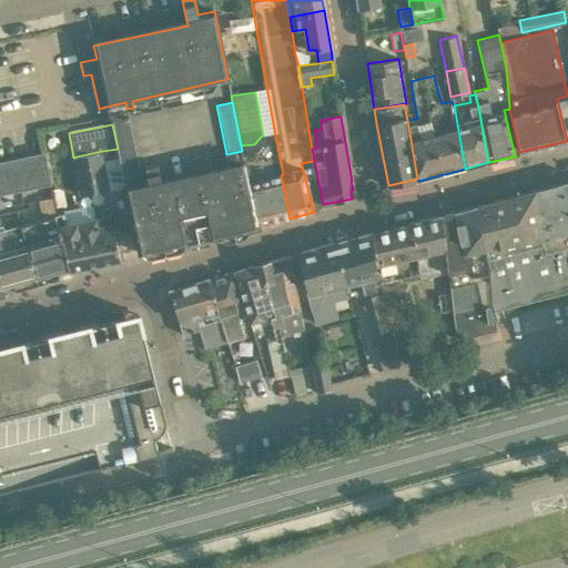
[(243,156),(245,164),(259,226),(290,219),(281,175),(283,174),(276,141),(276,142),(263,144),(264,152),(243,156)]
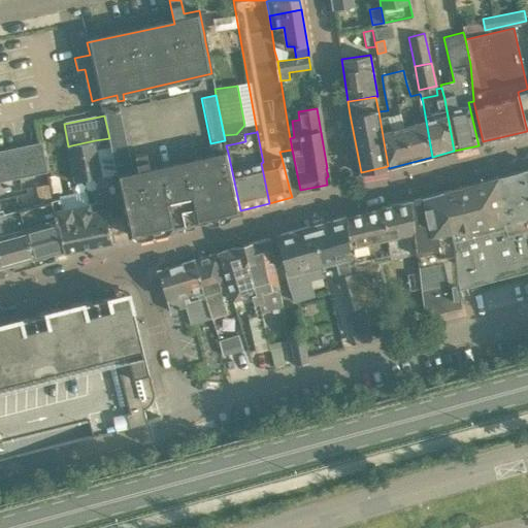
[(102,175),(95,140),(71,145),(68,146),(67,146),(73,180),(102,175)]
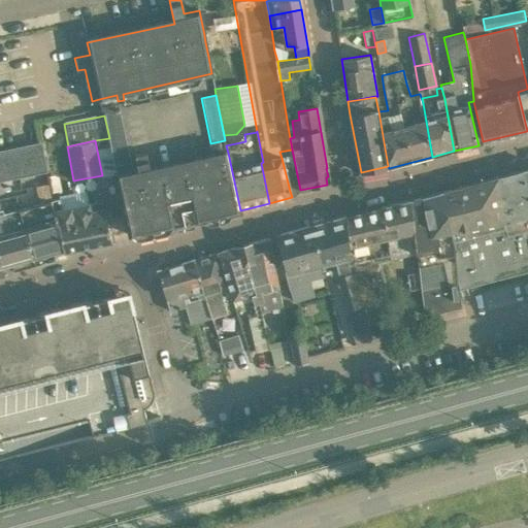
[(0,151),(0,178),(45,169),(40,142),(0,151)]
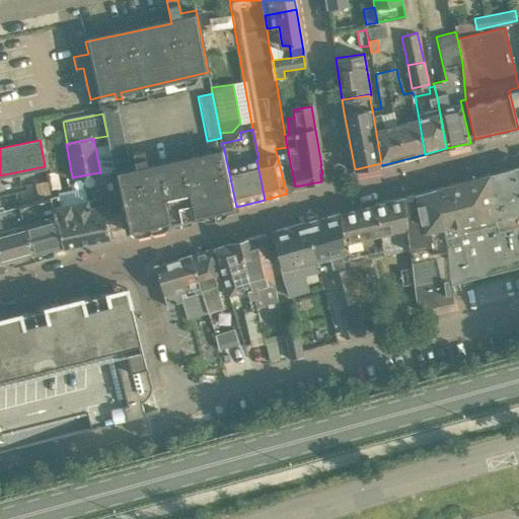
[(236,207),(224,150),(148,167),(144,149),(132,151),(135,163),(114,167),(127,230),(236,207)]
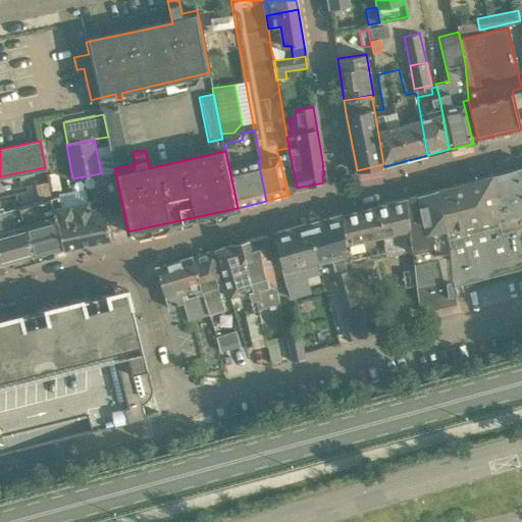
[(521,166),(491,175),(494,197),(499,196),(499,199),(502,198),(509,271),(521,267),(521,166)]
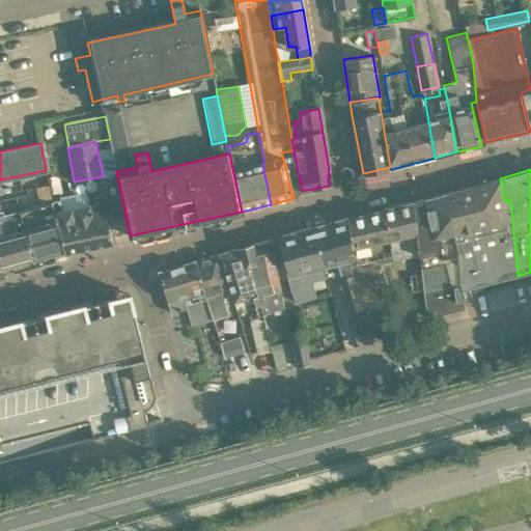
[(459,190),(447,193),(455,241),(459,284),(460,290),(518,276),(510,201),(507,202),(507,199),(503,200),(500,178),(459,189),(459,190)]
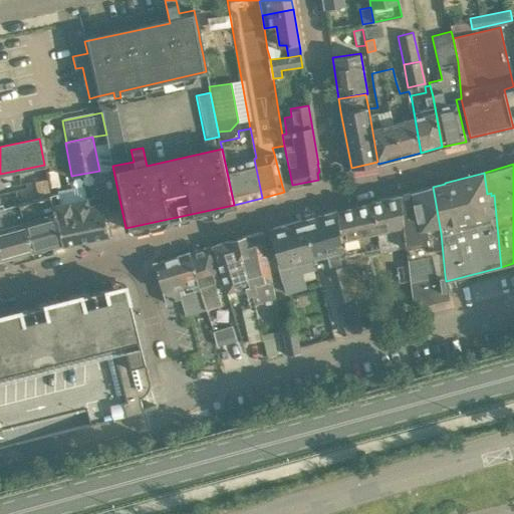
[(433,187),(400,196),(407,245),(406,245),(408,264),(410,285),(413,307),(448,298),(446,281),(445,275),(441,233),(433,187)]
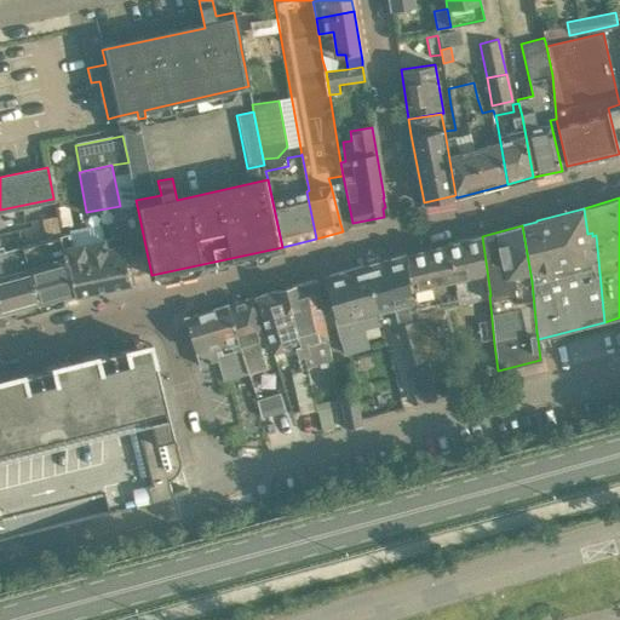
[(68,251),(74,293),(75,296),(114,287),(115,290),(133,285),(132,270),(128,271),(127,259),(135,258),(131,240),(125,242),(124,235),(75,248),(72,234),(62,236),(65,250),(68,251)]
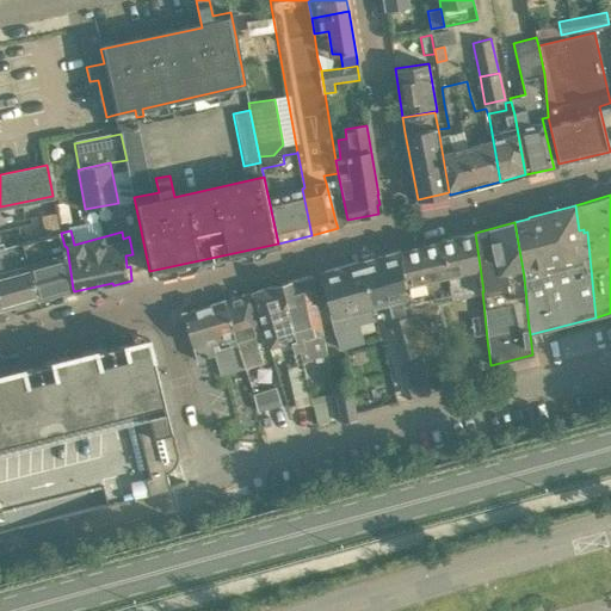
[(0,301),(2,308),(13,304),(16,309),(17,313),(62,300),(61,291),(73,289),(67,247),(65,246),(61,233),(0,248),(0,301)]
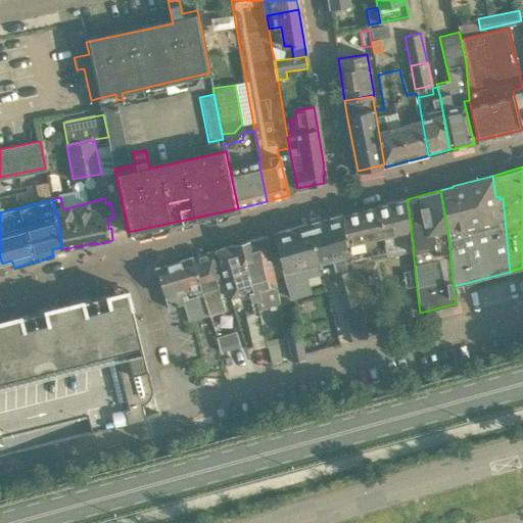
[(407,199),(378,206),(380,215),(371,217),(380,256),(380,258),(413,249),(414,249),(407,199)]
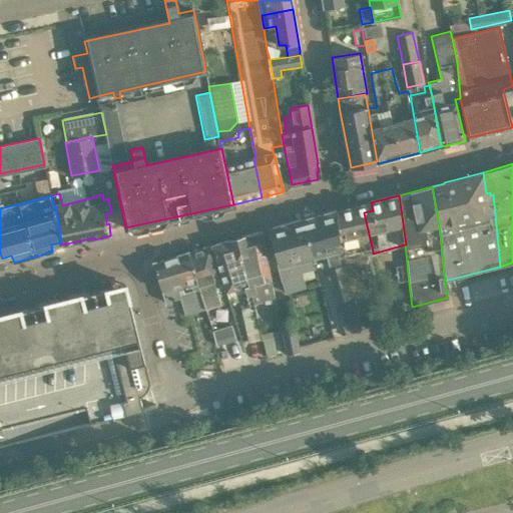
[(371,202),(337,211),(352,316),(356,315),(379,308),(366,254),(373,253),(373,251),(364,212),(373,210),(371,202)]
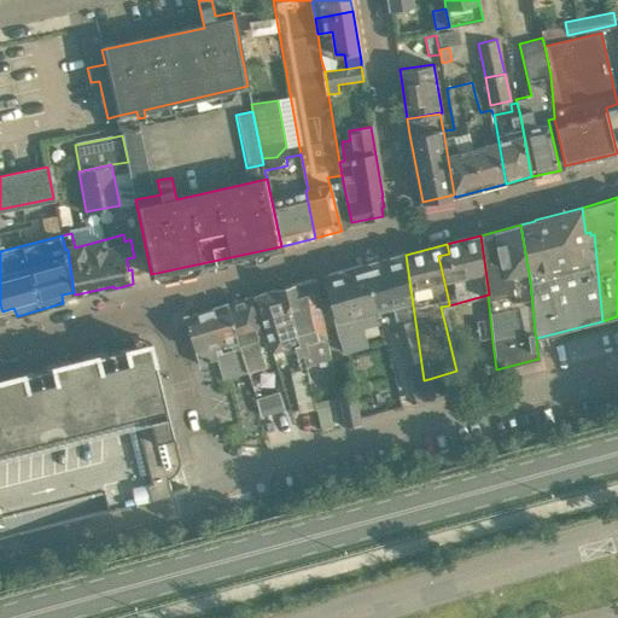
[(375,307),(380,322),(392,319),(413,394),(431,389),(429,379),(424,380),(406,255),(366,264),(378,307),(375,307)]
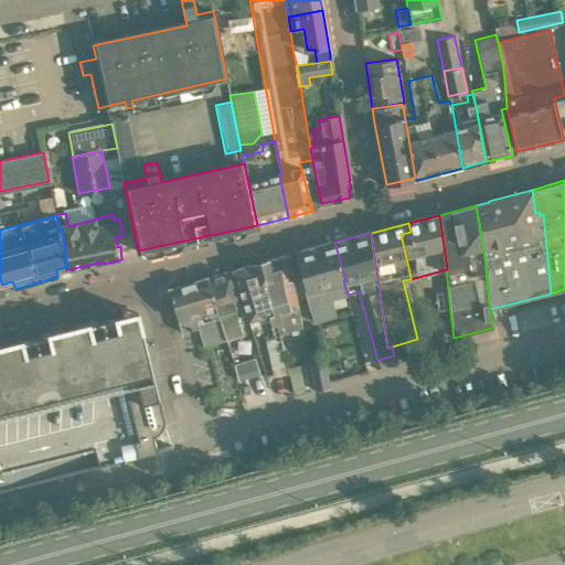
[(347,295),(348,295),(343,280),(345,280),(334,242),(297,253),(308,291),(306,292),(310,309),(315,322),(336,317),(331,300),(348,296),(347,295)]
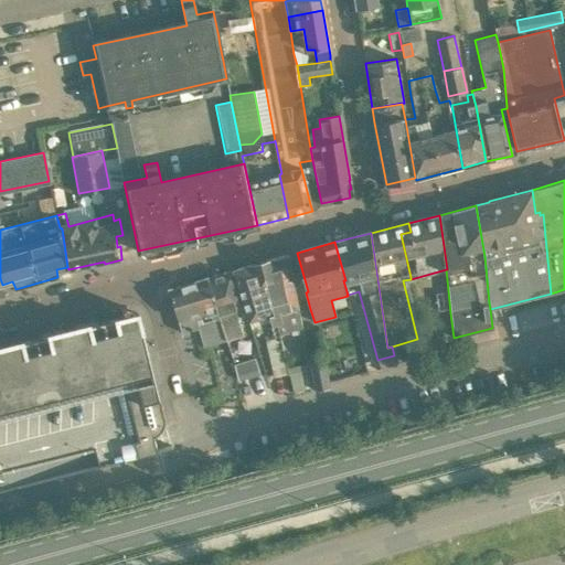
[(288,255),(260,263),(278,333),(302,328),(298,307),(288,255)]
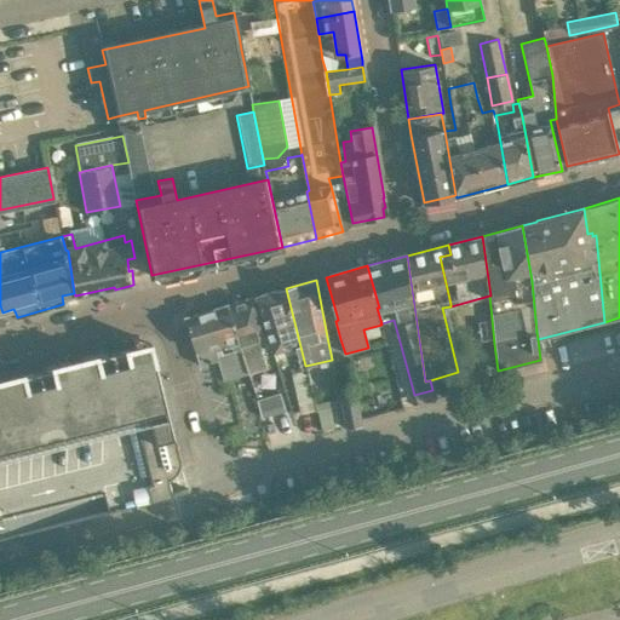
[(305,366),(286,288),(256,297),(273,352),(294,346),(302,373),(294,374),(300,413),(314,412),(308,372),(305,366)]
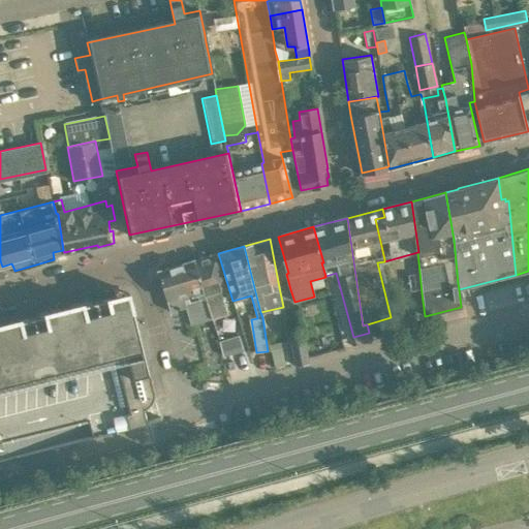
[(214,254),(194,260),(204,287),(203,287),(209,311),(212,318),(227,314),(219,289),(224,287),(214,254)]
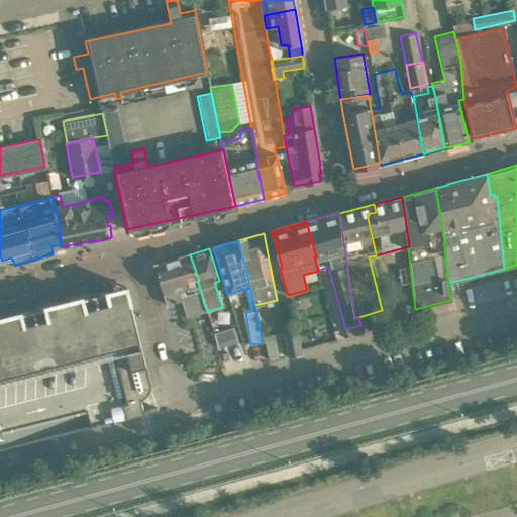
[(199,281),(190,254),(154,266),(163,292),(167,305),(167,304),(182,300),(187,317),(207,311),(204,304),(198,281),(199,281)]
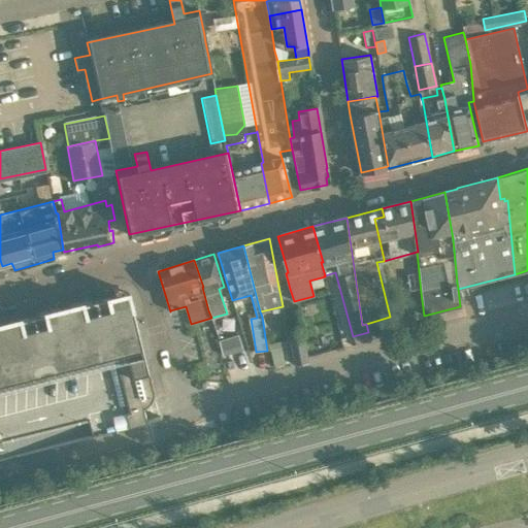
[(407,274),(410,294),(421,293),(419,271),(407,274)]
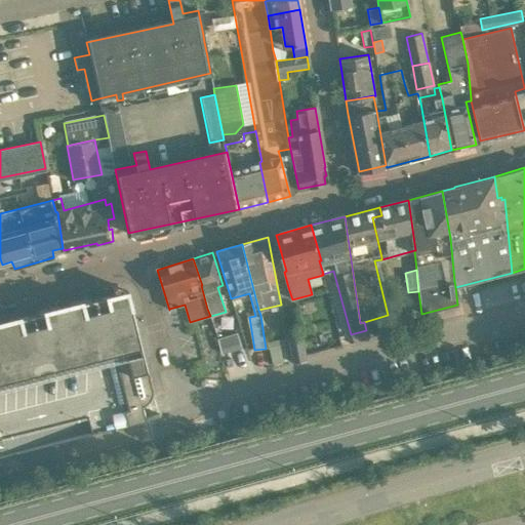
[(0,438),(56,425),(58,433),(61,440),(159,415),(158,408),(128,290),(0,322),(0,438)]
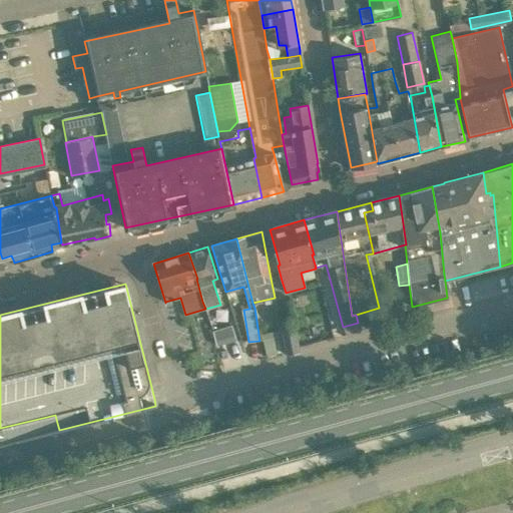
[(294,319),(280,321),(286,353),(300,350),(294,319)]
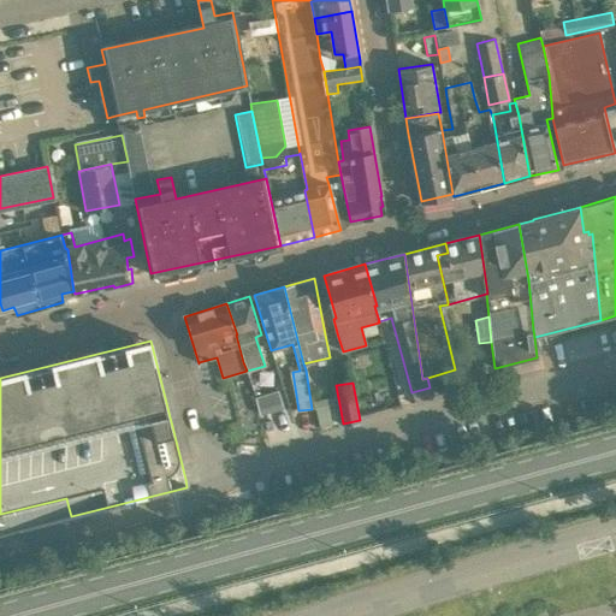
[(258,402),(260,415),(284,409),(282,396),(258,402)]
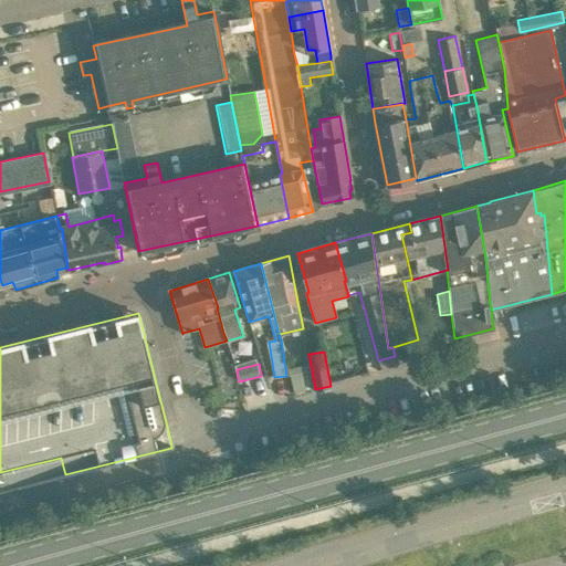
[(290,376),(289,376),(292,391),(305,388),(300,364),(287,367),(290,376)]
